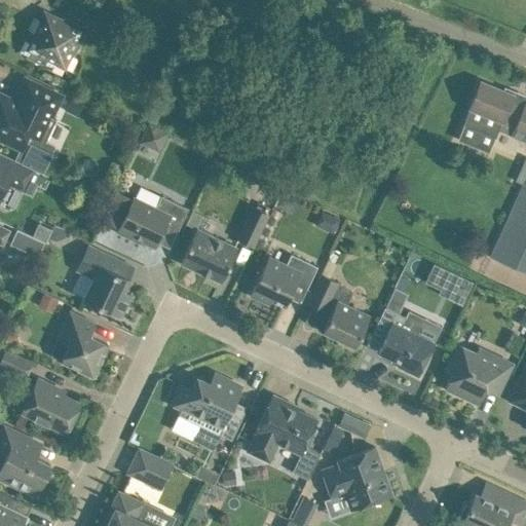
[(39,20),(33,16),(23,39),(24,40),(19,51),(27,55),(26,58),(44,66),(45,64),(52,68),(53,65),(65,70),(85,28),(63,17),(44,8),(39,20)]
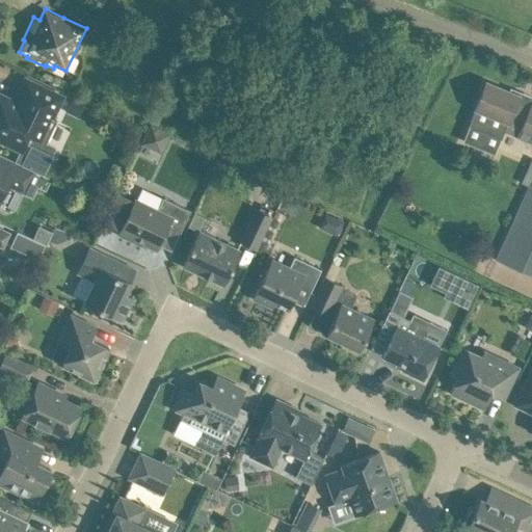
[(52,117),(62,96),(25,78),(14,101),(0,94),(0,139),(20,150),(14,160),(34,170),(43,175),(44,173),(42,171),(54,147),(46,143),(56,120),(52,117)]
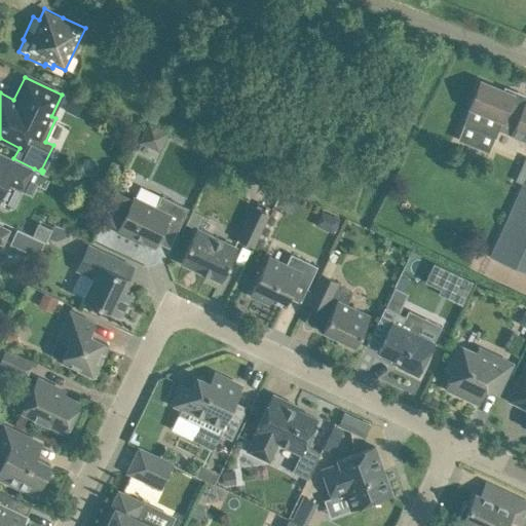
[(494,138),(497,129),(525,141),(525,99),(522,106),(510,100),(512,95),(480,81),(468,107),(470,107),(462,124),(482,132),(494,138)]
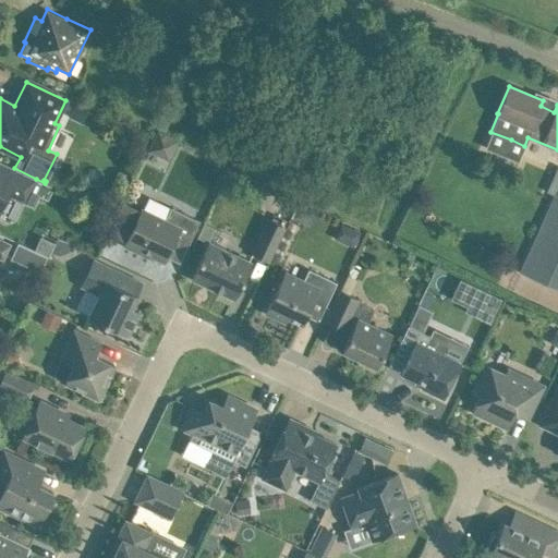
[(76,102),(71,112),(83,118),(88,108),(76,102)]
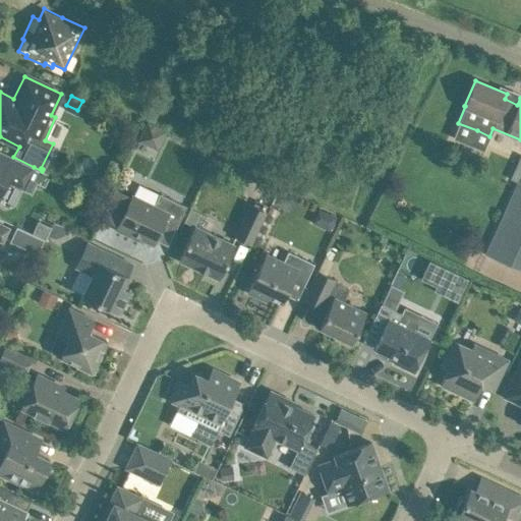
[(157,151),(167,130),(148,121),(137,140),(157,151)]
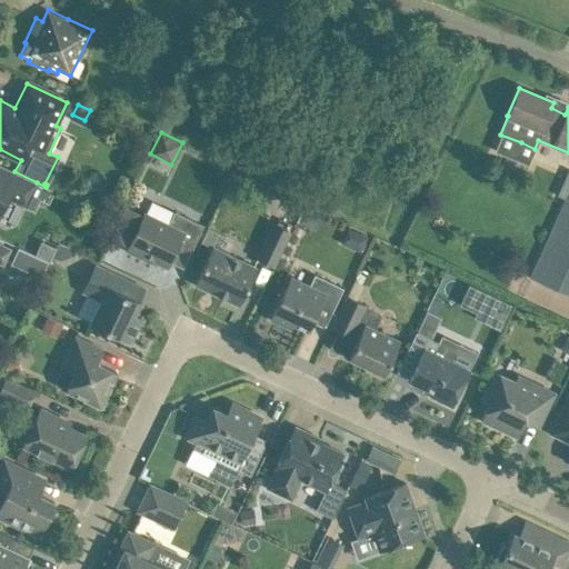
[(0,211),(7,198),(26,207),(37,182),(15,171),(0,165),(0,211)]
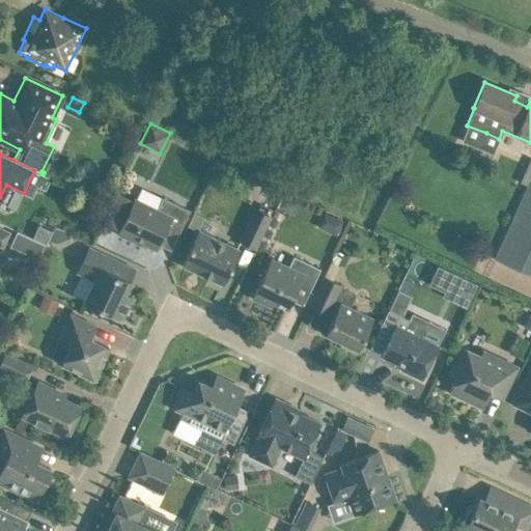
[(530,275),(530,178),(495,258),(530,275)]
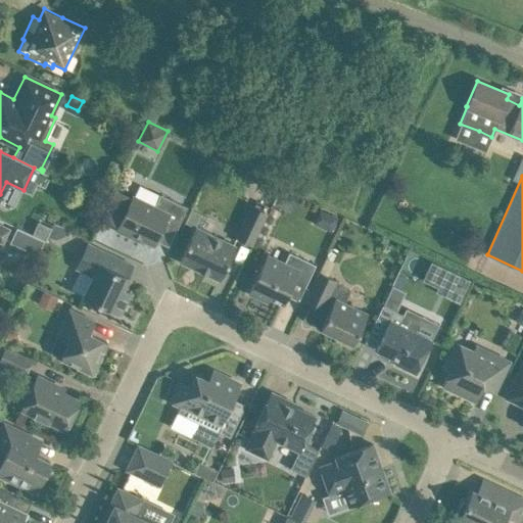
[(115,229),(130,236),(131,234),(153,245),(164,222),(177,228),(187,206),(159,194),(154,205),(132,195),(115,229)]
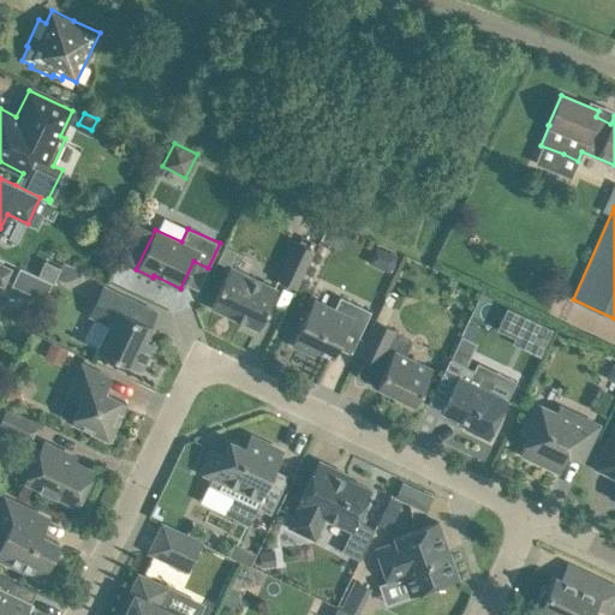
[(296,287),(314,250),(296,242),(278,279),(296,287)]
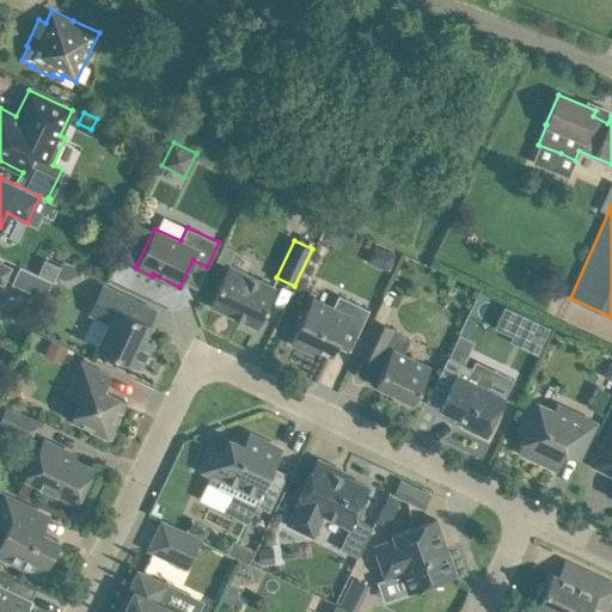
[(366,261),(387,270),(395,254),(374,244),(366,261)]
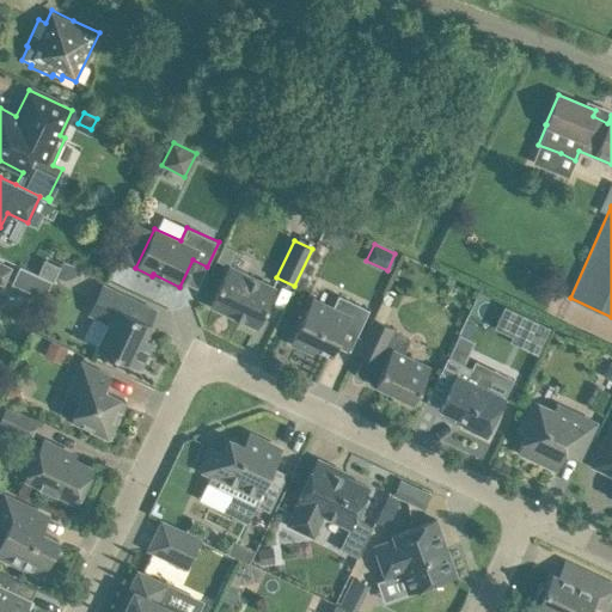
[(62,259),(56,276),(65,280),(74,276),(79,267),(62,259)]
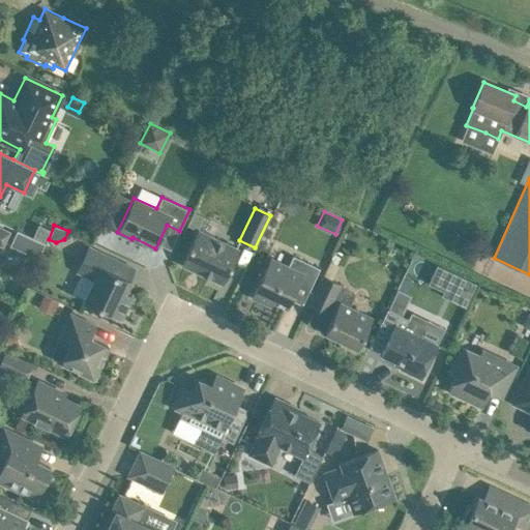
[(0,243),(2,245),(9,231),(0,227),(0,243)]
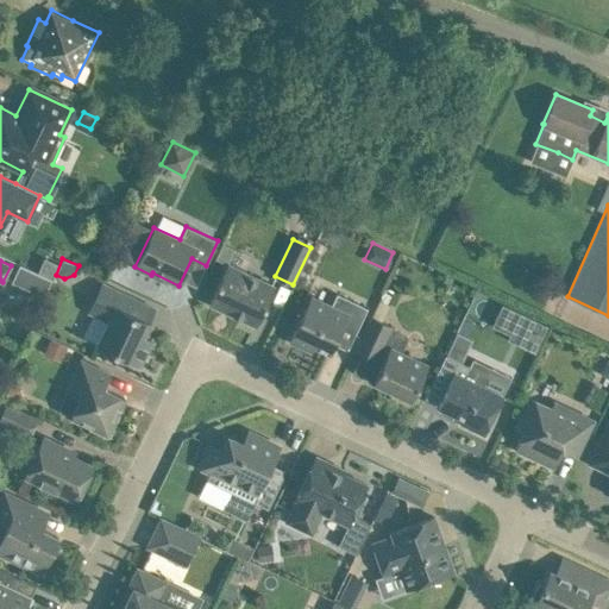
[(209,302),(255,325),(274,287),(227,264),(209,302)]
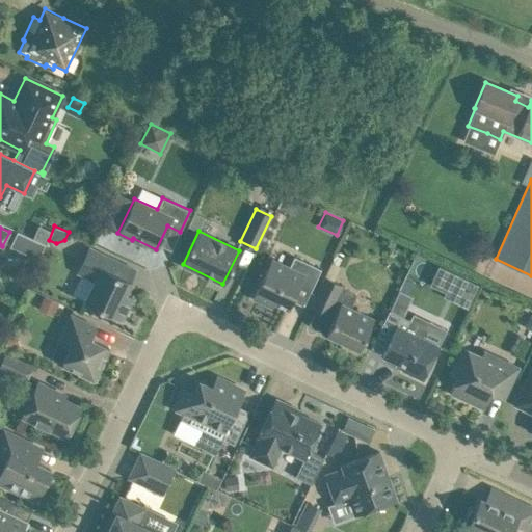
[(122,319),(132,297),(125,293),(136,269),(89,247),(77,272),(94,281),(84,301),(122,319)]
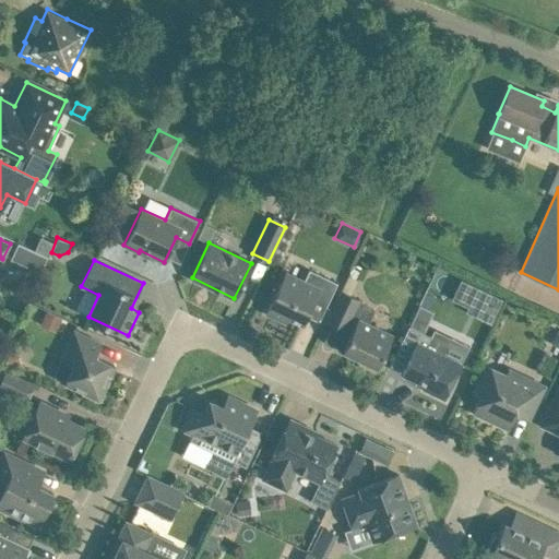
[(287,317),(301,323),(312,300),(325,307),(326,306),(337,283),(309,269),(304,280),(300,285),(283,277),(265,313),(285,322),(287,317)]
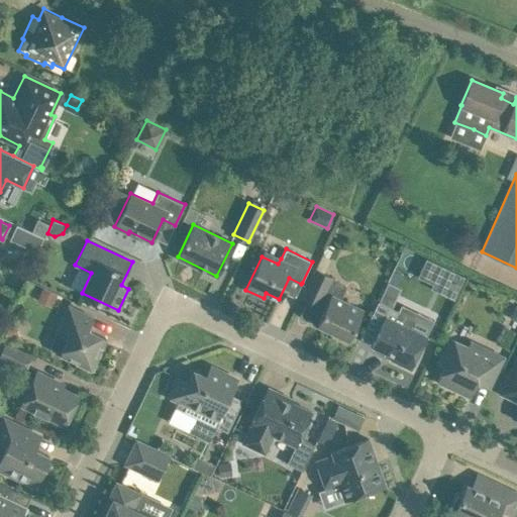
[(332,277),(323,273),(329,260),(322,255),(302,298),(318,306),(324,308),(316,323),(348,338),(363,309),(330,294),(330,295),(324,292),(332,277)]
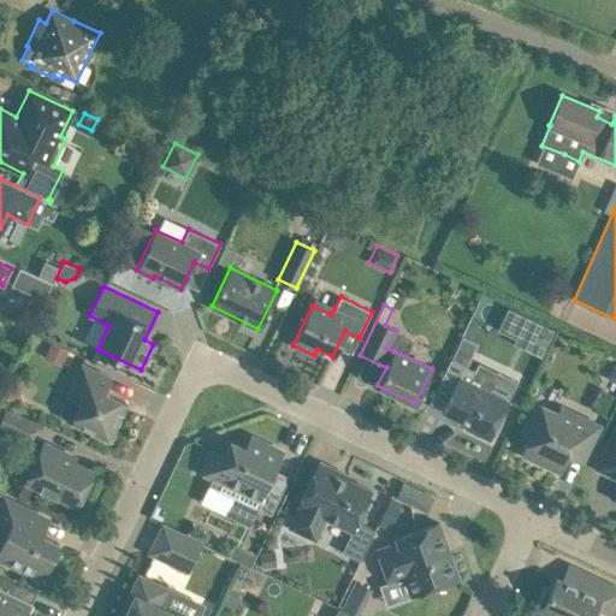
[(540,356),(551,333),(505,311),(497,330),(515,338),(513,343),(540,356)]
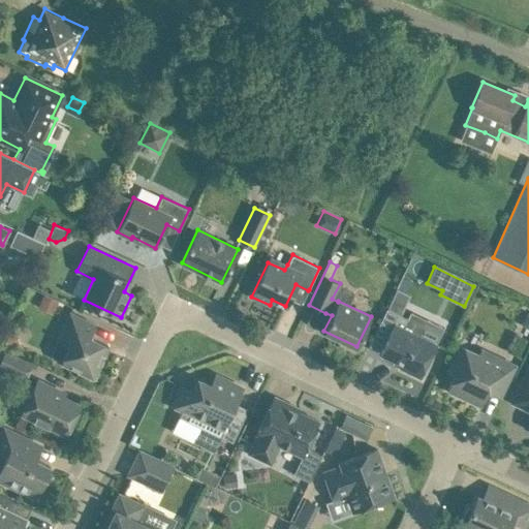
[(43,293),(37,306),(52,313),(59,301),(43,293)]
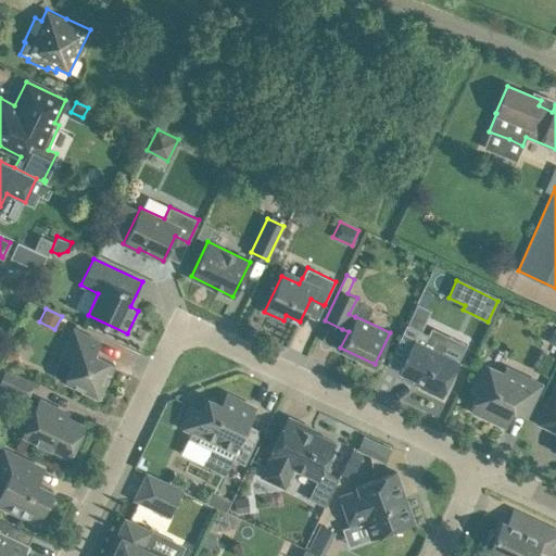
[(406,324),(388,362),(401,367),(399,370),(421,381),(419,386),(442,396),(467,343),(431,327),(427,333),(406,324)]
